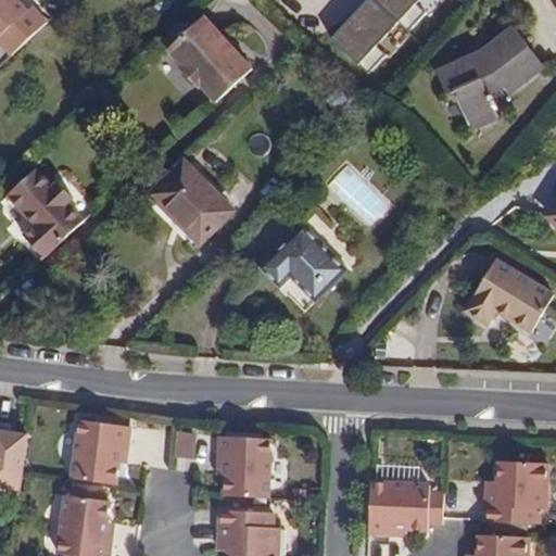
[(0,0),(0,38),(13,52),(49,20),(34,3),(29,8),(22,0),(0,0)]
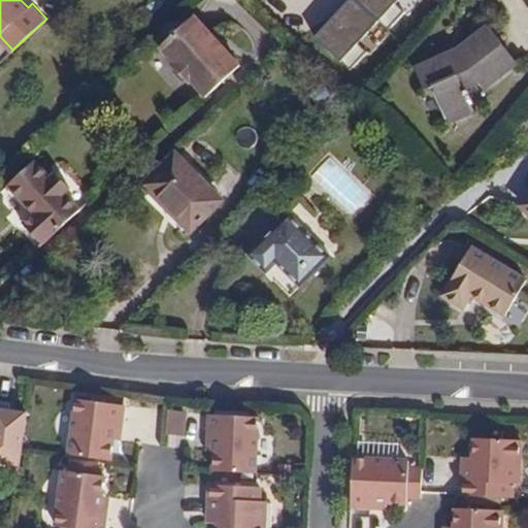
[(353,0),(349,0),(315,37),(341,61),(356,44),(376,22),(353,0)]
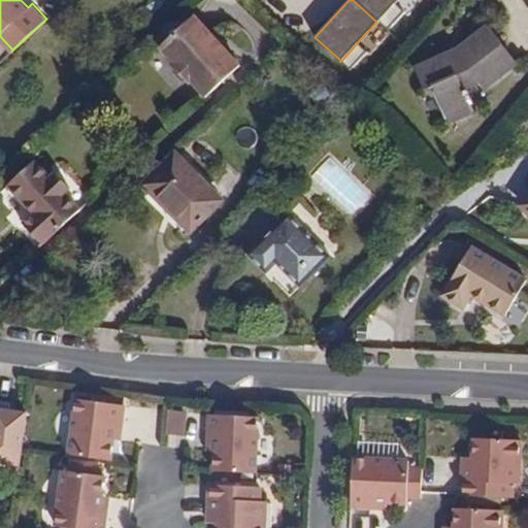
[(353,0),(376,22),(394,3),(396,0),(353,0)]
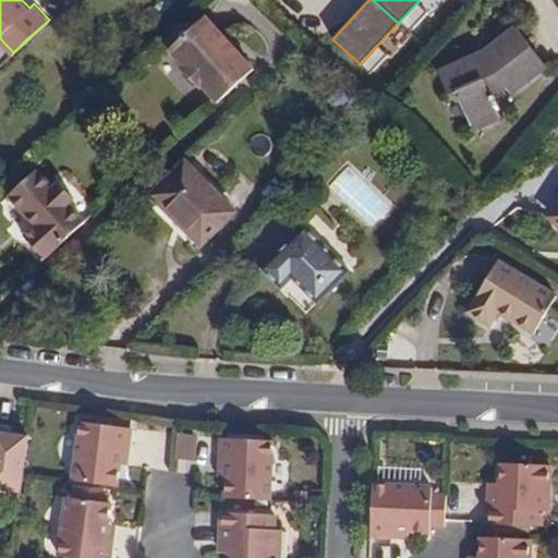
[(416,3),(398,23),(411,29),(426,13),(416,3)]
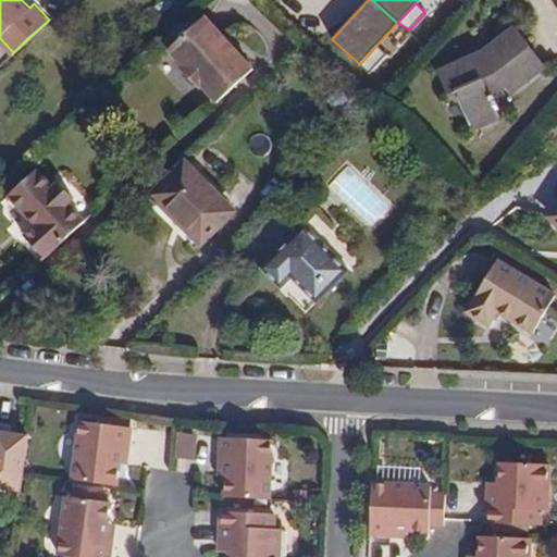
[(254,69),(206,16),(168,50),(185,69),(183,71),(197,86),(199,84),(215,102),(254,69)]
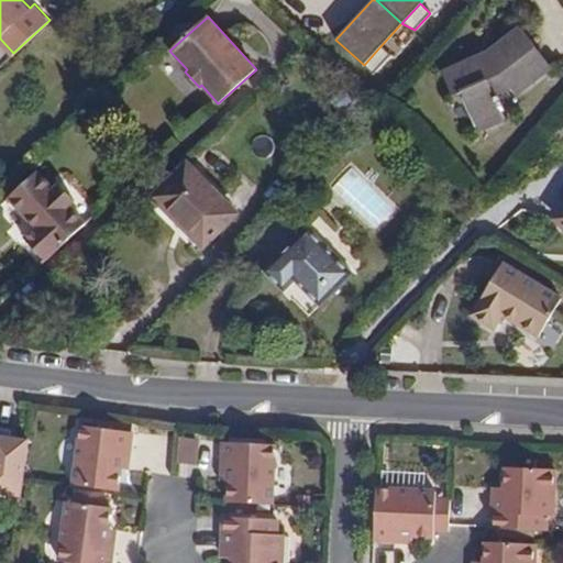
[(509,89),(514,95),(550,68),(519,29),(487,53),(443,72),(452,95),(456,94),(477,132),(503,120),(494,97),(509,89)]
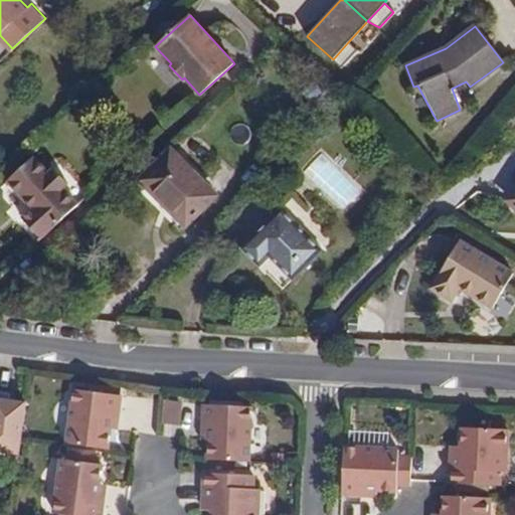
[(356,51),(347,43),(333,59),(342,67),(356,51)]
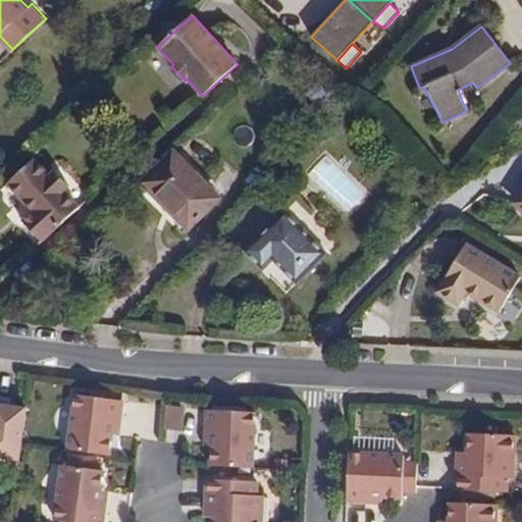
[(219,198),(172,152),(145,179),(174,211),(172,213),(189,229),(219,198)]
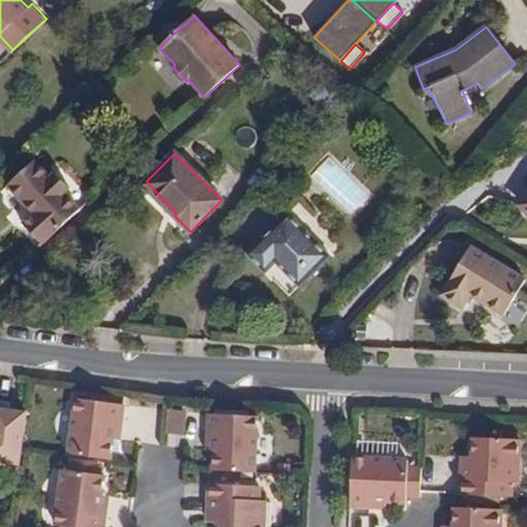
[(24,222),(42,245),(80,210),(67,195),(72,189),(56,171),(49,177),(35,161),(8,185),(35,214),(24,222)]
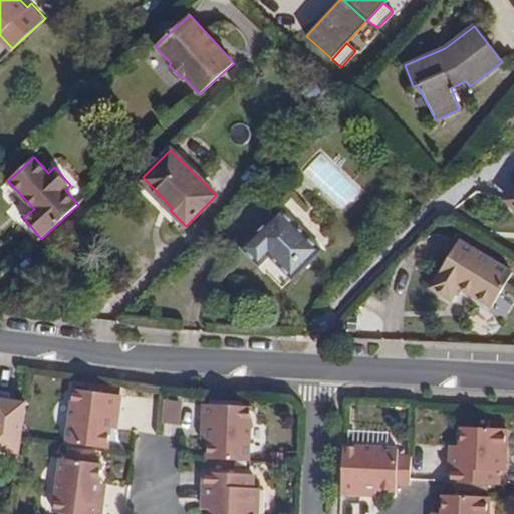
[(513,190),(505,200),(513,208),(513,190)]
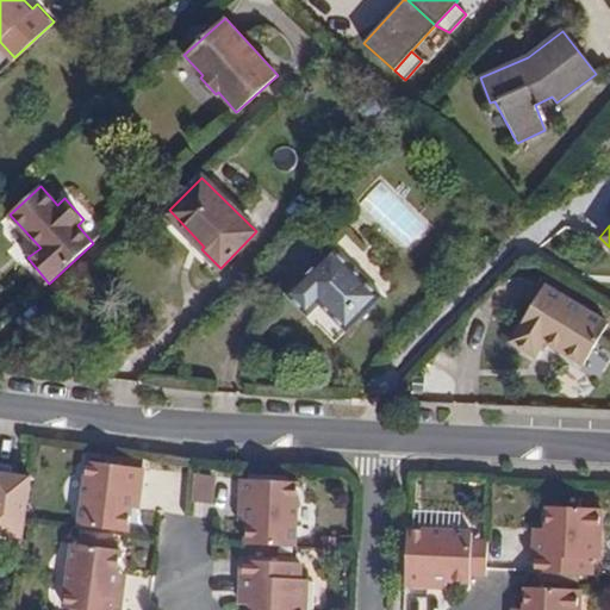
[(399,275),(352,229),(294,291),(315,311),(325,300),(353,325),(399,275)]
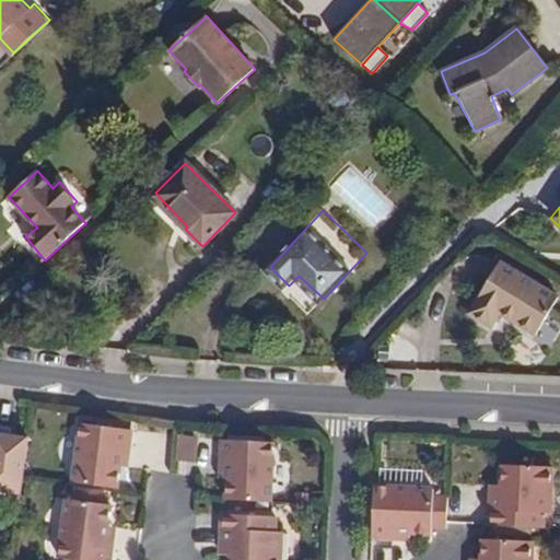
[(557,296),(499,261),(468,311),(491,326),(501,313),(535,334),(557,296)]
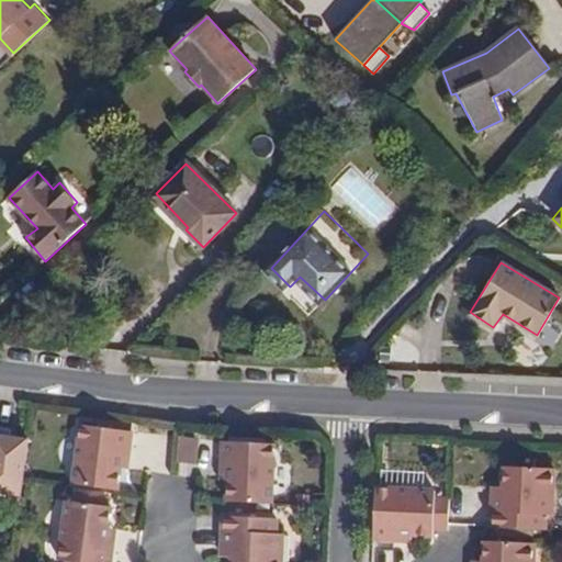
[(112,441),(120,442),(122,422),(68,416),(60,476),(105,481),(110,459),(112,441)]
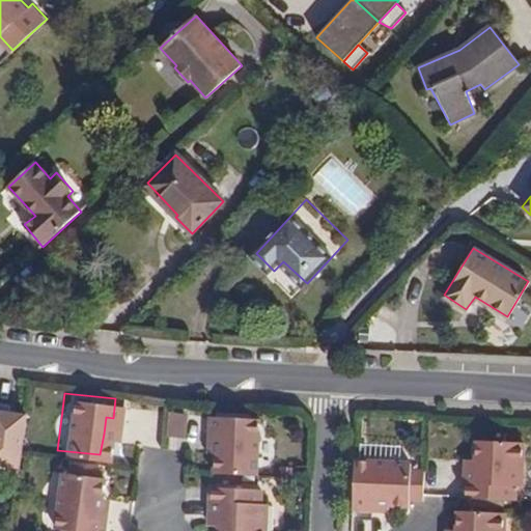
[(165,438),(186,439),(187,414),(166,413),(165,438)]
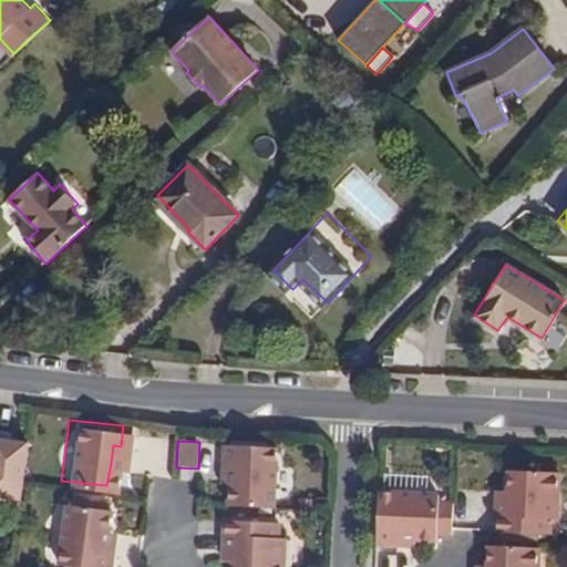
[(0,504),(19,507),(28,450),(0,445),(0,504)]
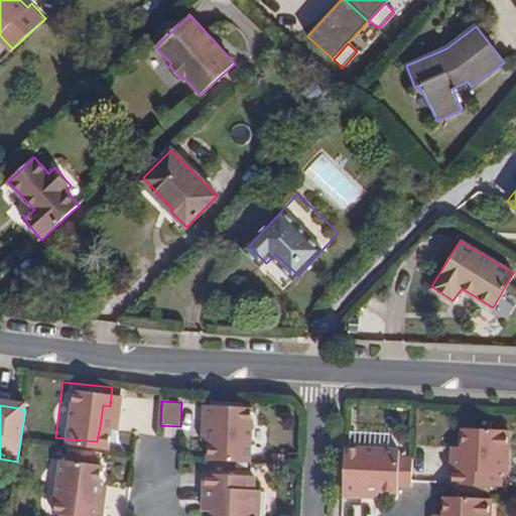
[(108,422),(110,406),(103,405),(101,421),(108,422)]
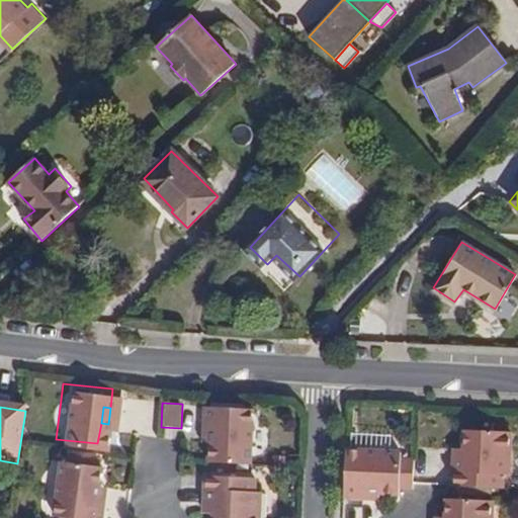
[(206,407),(205,428),(204,443),(197,443),(196,461),(245,465),(249,409),(206,407)]
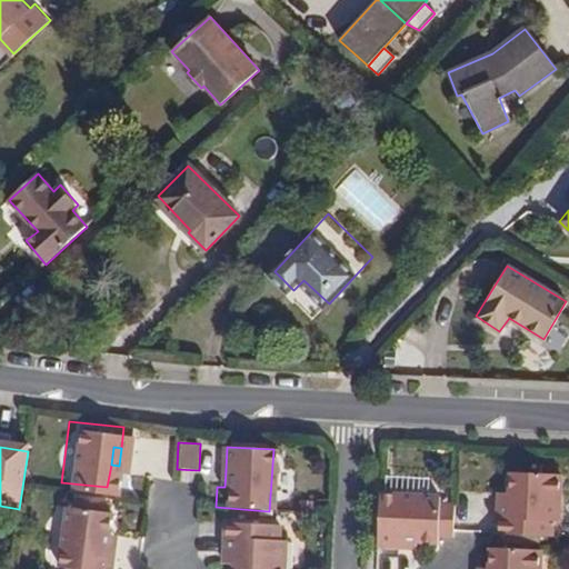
[(506,471),(505,488),(505,500),(493,500),(491,531),(545,536),(546,521),(555,521),(556,475),(506,471)]
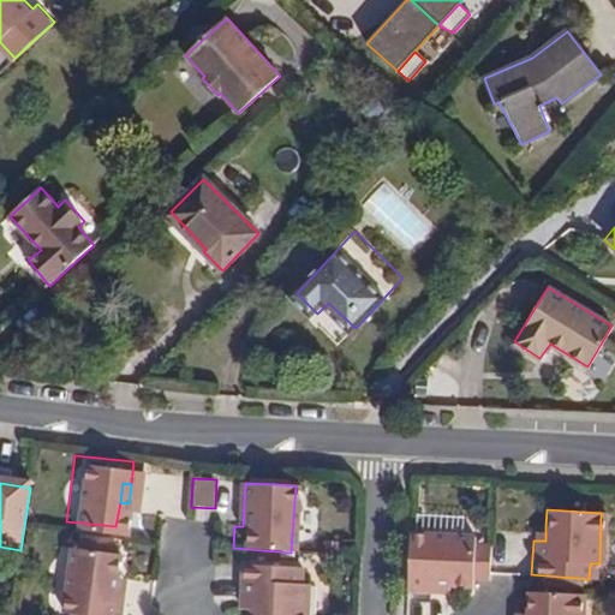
[(545,541),(545,527),(535,527),(533,541),(545,541)]
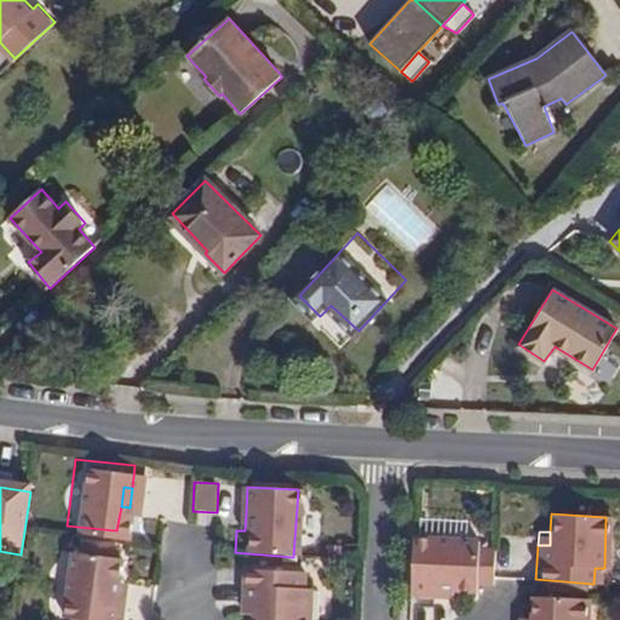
[(476,540),(414,538),(409,595),(429,596),(437,596),(438,603),(474,604),(474,596),(475,560),(476,540)]
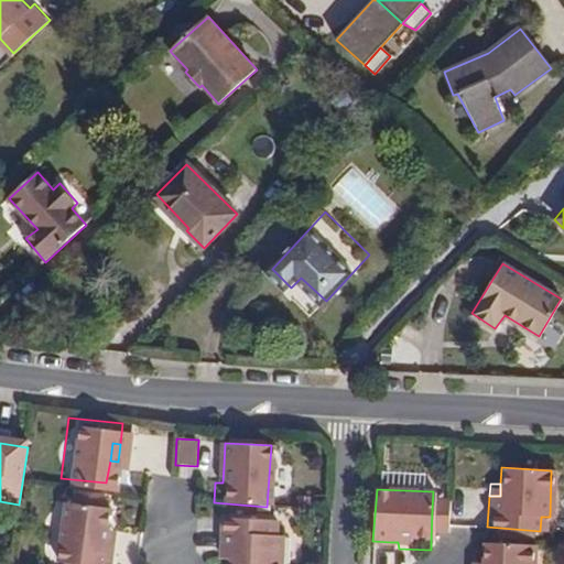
[(52,561),(62,562),(77,563),(106,563),(109,549),(99,546),(101,530),(105,508),(61,502),(52,561)]
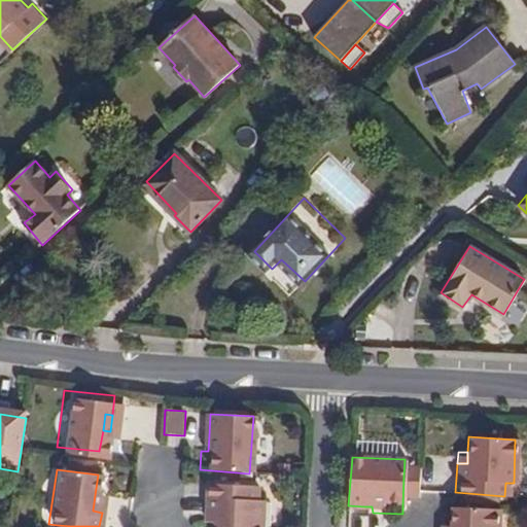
[(417,477),(403,476),(402,506),(416,507),(417,477)]
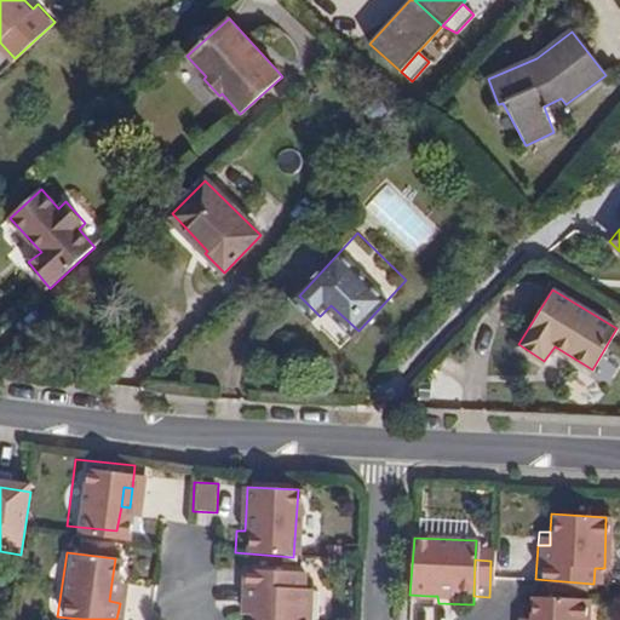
[(242,570),(239,603),(251,604),(251,616),(250,619),(304,619),(308,589),(299,587),(299,573),(242,570)]
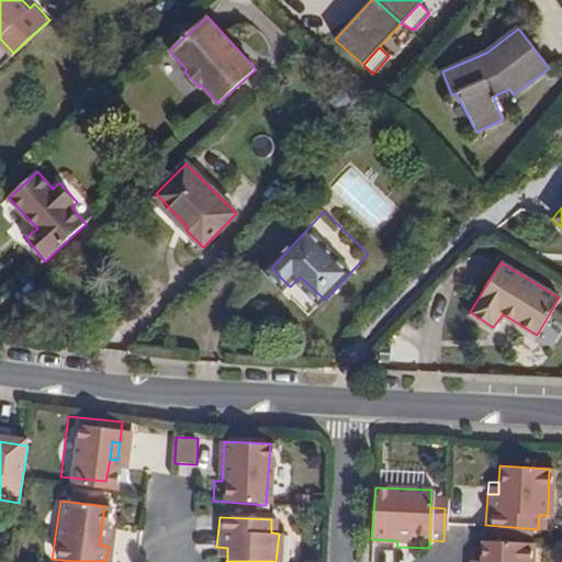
[(111,529),(101,528),(99,544),(109,547),(111,529)]
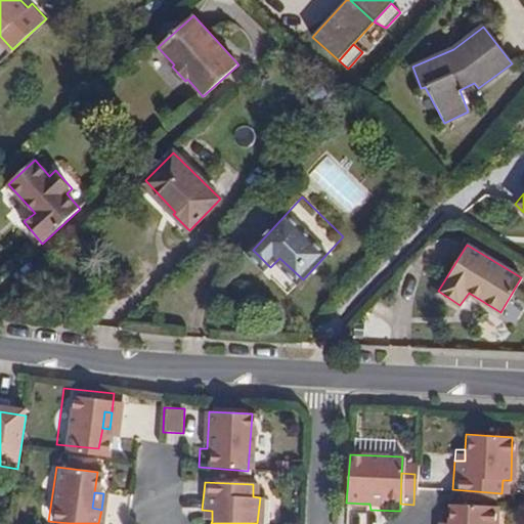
[(447,501),(446,519),(445,523),(491,523),(493,506),(447,501)]
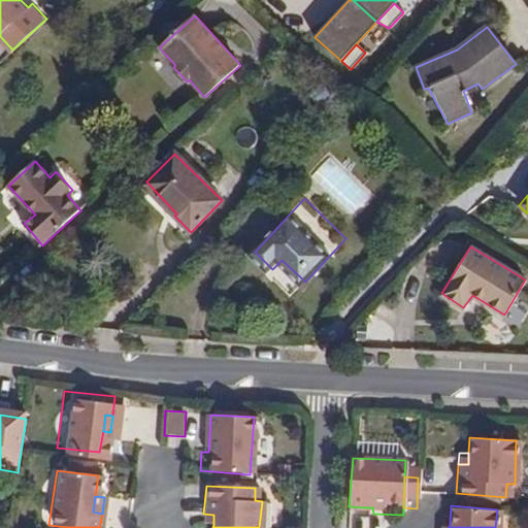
[(213,515),(203,514),(203,524),(213,525),(213,515)]
